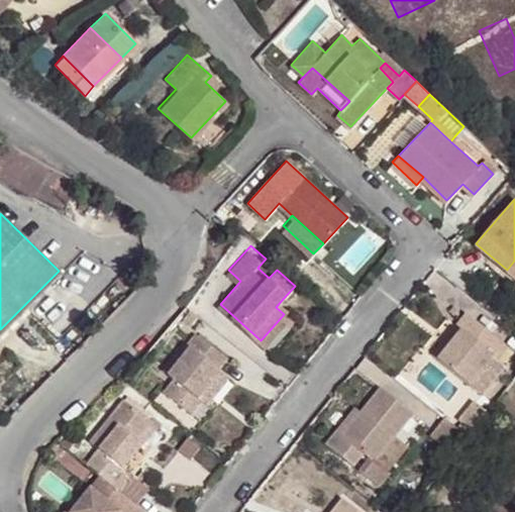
[(269,278),(277,270),(266,259),(258,268),(269,278)]
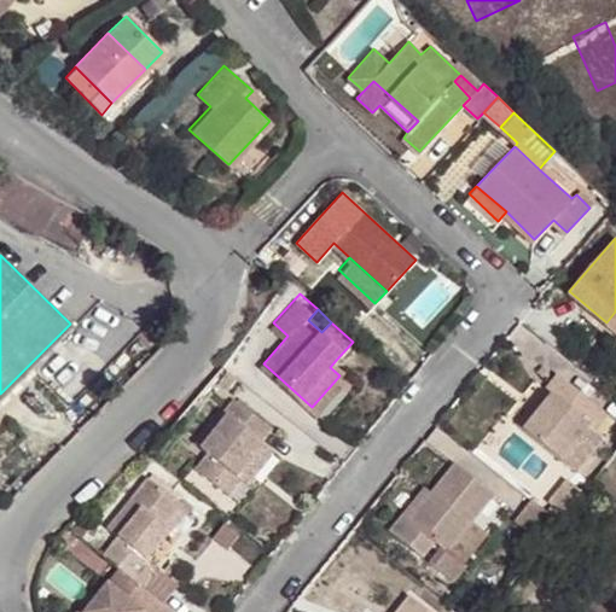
[(347,367),(337,359),(330,367),(340,376),(347,367)]
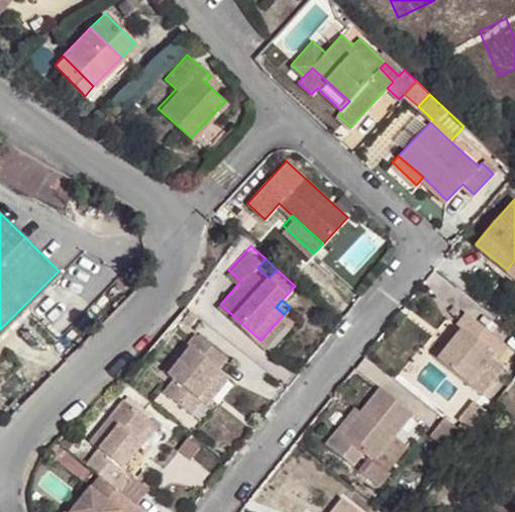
[(199,313),(190,307),(181,318),(188,325),(199,313)]
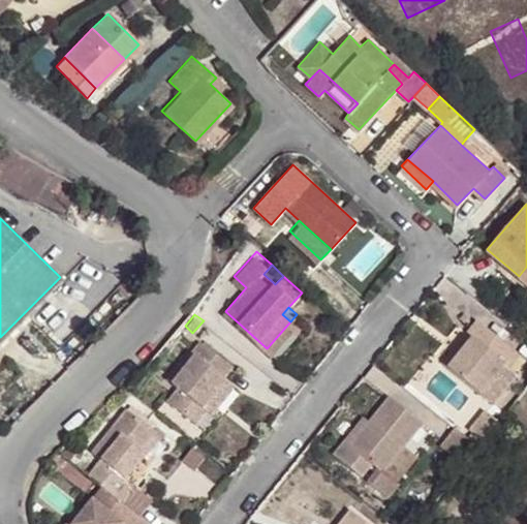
[(467,336),(443,365),(476,391),(512,347),(472,316),(461,330),(467,336)]
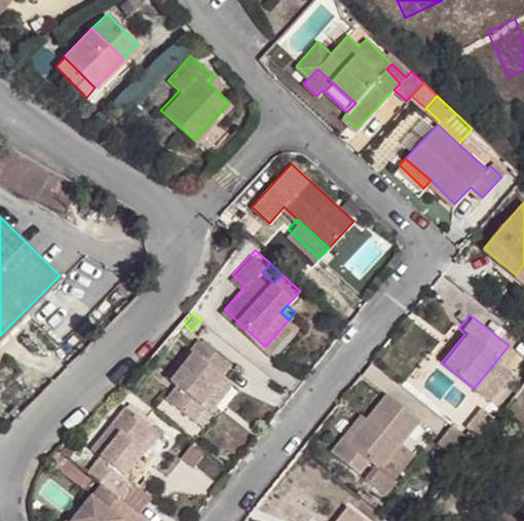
[(289,320),(265,346),(270,352),(295,325),(289,320)]
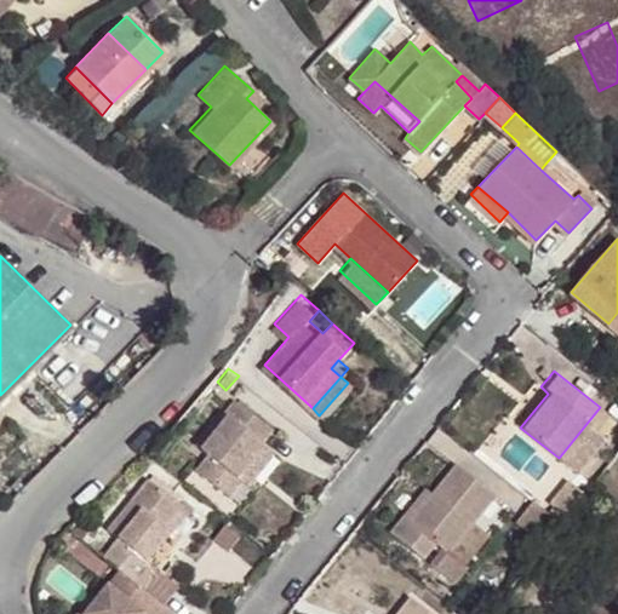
[(513,422),(520,428),(548,394),(541,386),(513,422)]
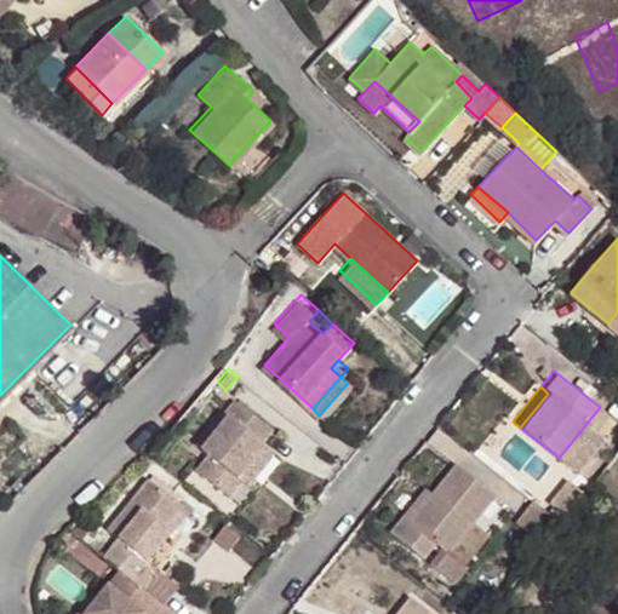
[(270,428),(233,396),(221,412),(224,415),(200,447),(207,452),(195,468),(228,493),(240,477),(238,475),(264,443),(261,439),(270,428)]
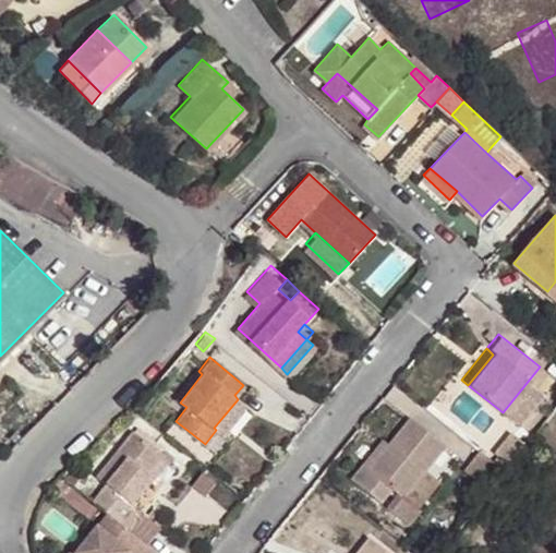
[(411,416),(390,442),(371,467),(363,461),(352,478),(411,524),(423,508),(419,506),(405,494),(445,442),(411,416)]
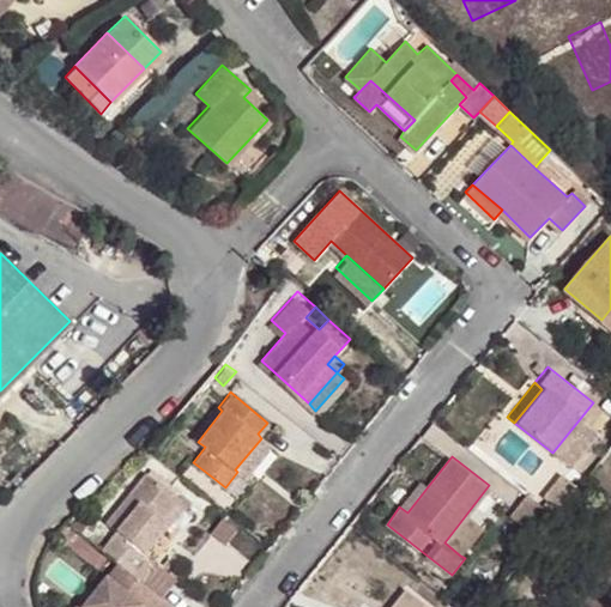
[(578,484),(561,471),(543,493),(548,497),(542,504),(554,513),(578,484)]
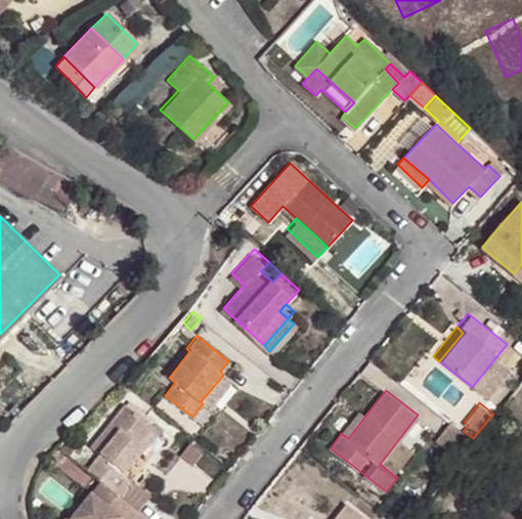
[(100,453),(87,469),(101,480),(118,493),(131,477),(126,474),(137,461),(127,452),(135,442),(140,445),(151,432),(158,436),(160,439),(165,434),(127,403),(91,446),(100,453)]
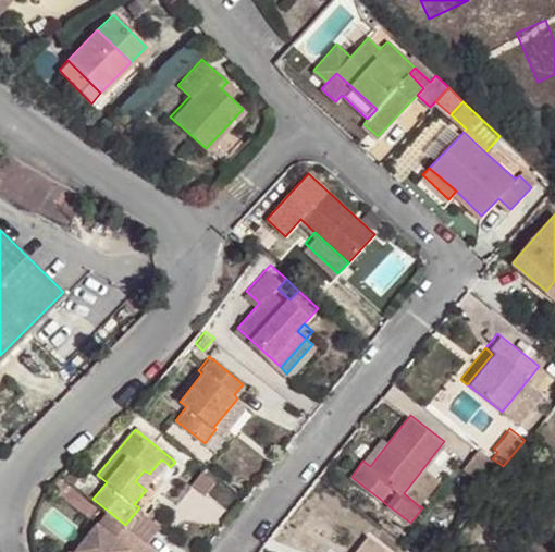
[(370,466),(390,441),(383,437),(362,461),(370,466)]
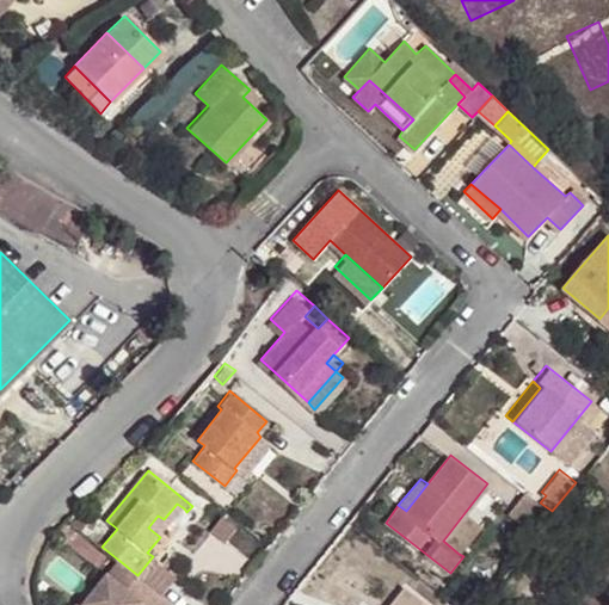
[(504,497),(487,483),(443,541),(459,554),(504,497)]
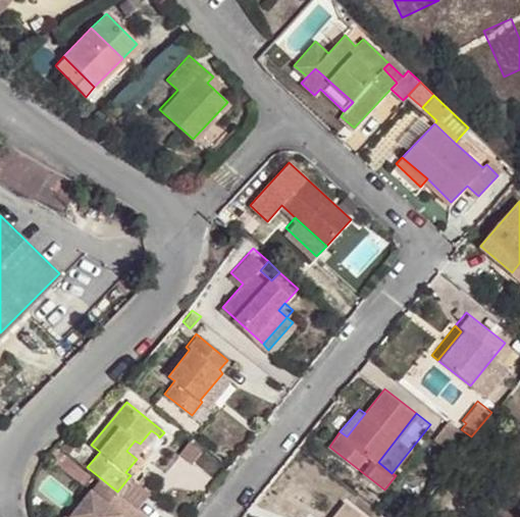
[(461,429),(447,418),(432,434),(457,453),(471,436),(461,429)]
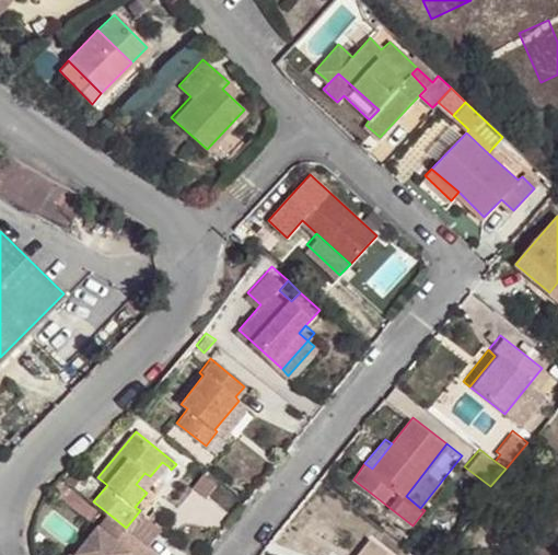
[(147,493),(169,466),(162,462),(150,476),(144,473),(136,484),(147,493)]
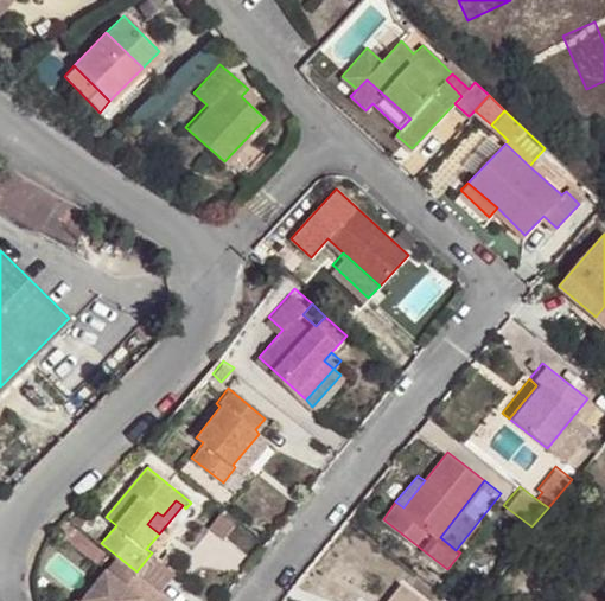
[(152,552),(137,571),(164,593),(178,575),(152,552)]
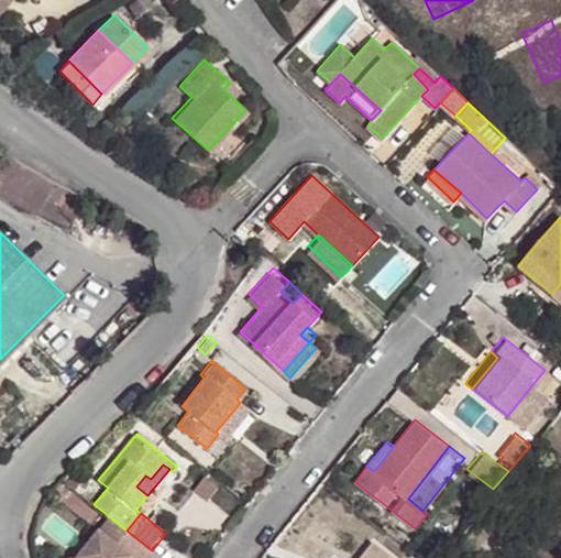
[(127,531),(109,516),(74,557),(156,557),(158,556),(152,550),(127,531)]
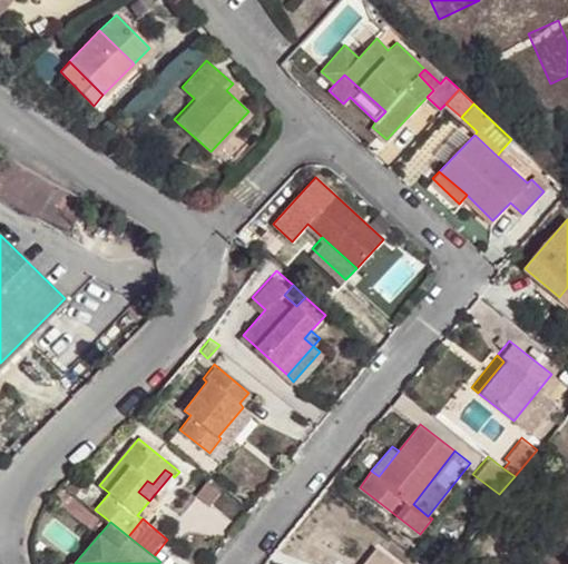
[(397,563),(379,548),(365,563),(397,563)]
